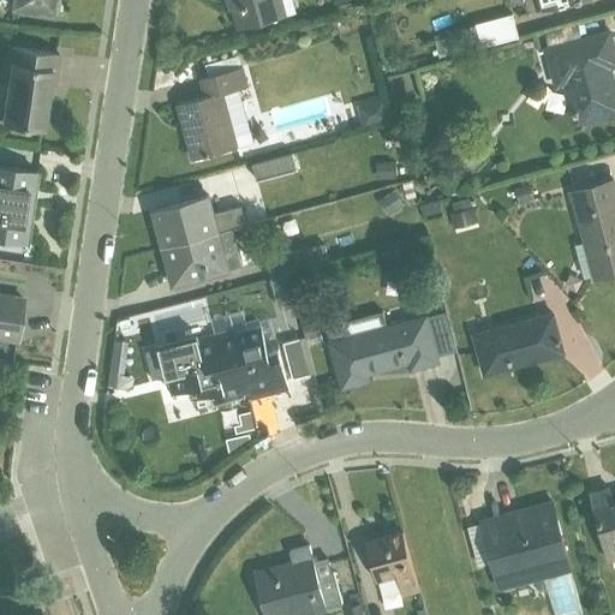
[(12,0),(11,10),(57,16),(58,0),(12,0)]
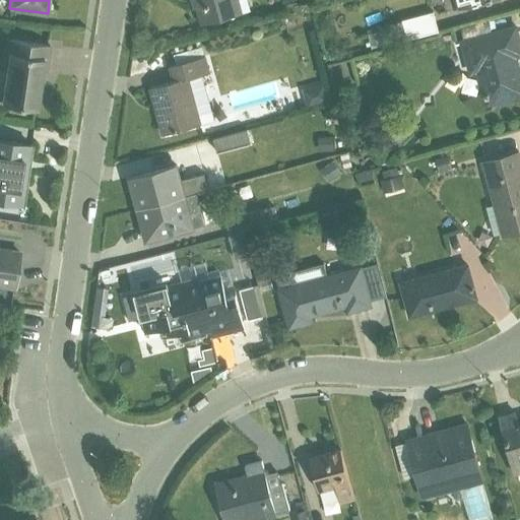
[(194,0),(201,25),(251,12),(247,0),(194,0)]
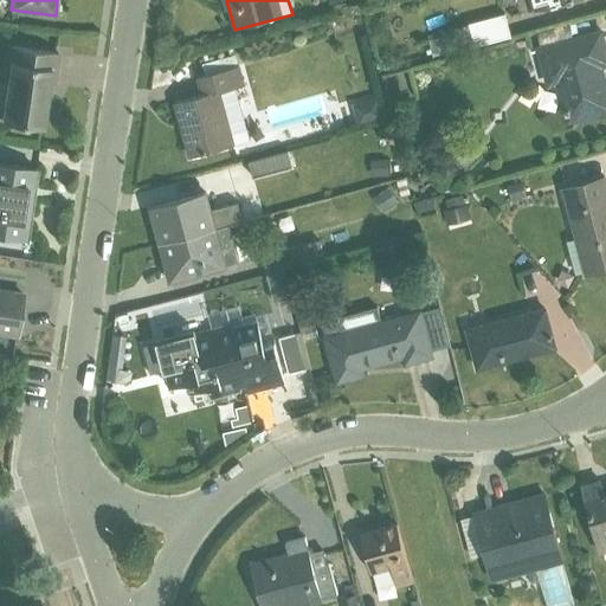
[(530,0),(534,13),(581,0),(530,0)]
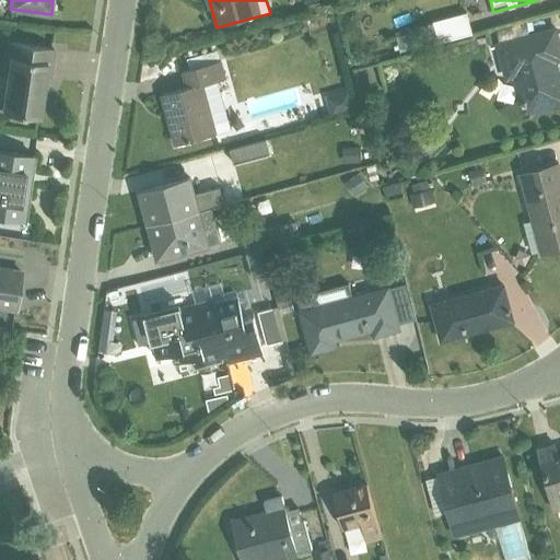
[(410,35),(396,38),(400,53),(416,48),(416,50),(440,44),(440,45),(473,36),(467,14),(409,30),(410,35)]
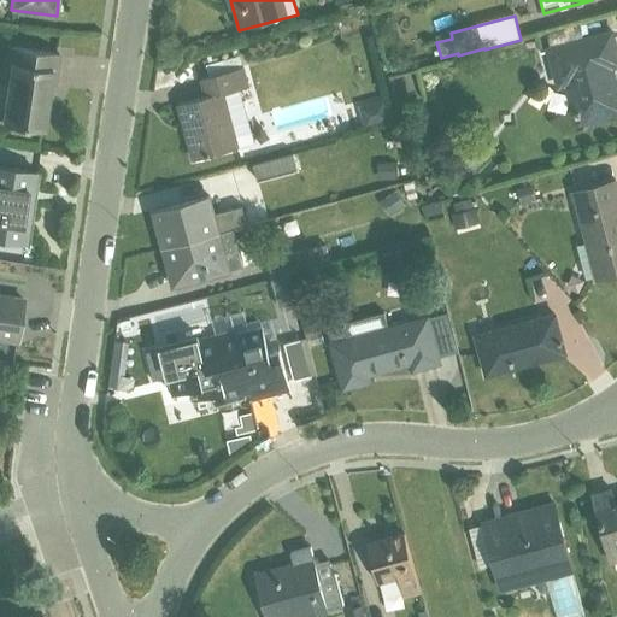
[(552,52),(585,43),(581,27),(548,35),(552,52)]
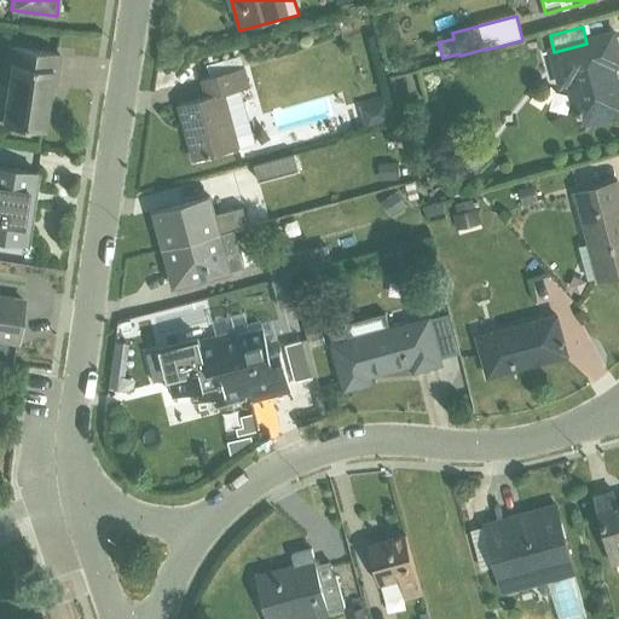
[(586,44),(554,52),(549,53),(559,92),(567,91),(577,126),(618,114),(618,94),(614,77),(611,79),(608,70),(618,67),(618,58),(613,36),(586,44)]
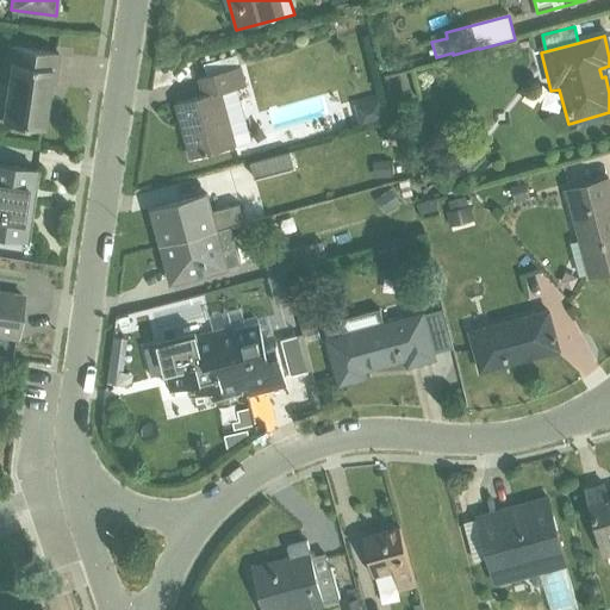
[(6,47),(1,83),(7,83),(1,123),(44,129),(50,86),(54,87),(60,55),(6,47)]
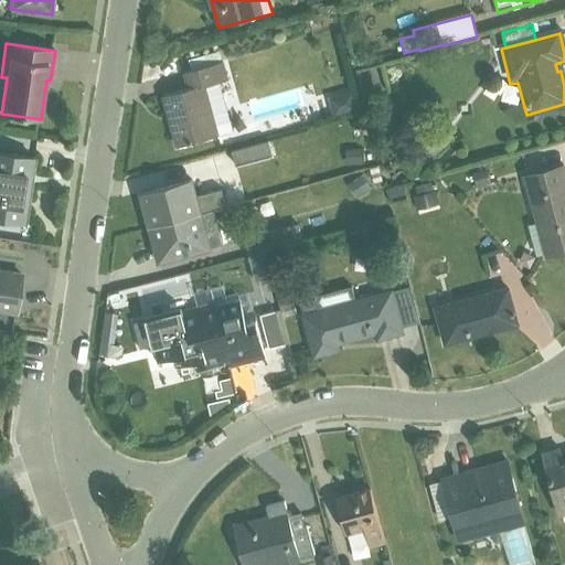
[(191,72),(223,63),(220,52),(189,61),(191,72)]
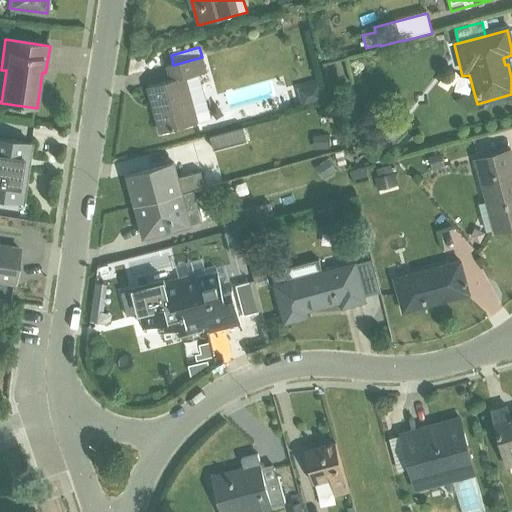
[(202,57),(173,65),(167,66),(171,81),(148,88),(161,134),(211,120),(199,75),(208,73),(203,56),(202,57)]
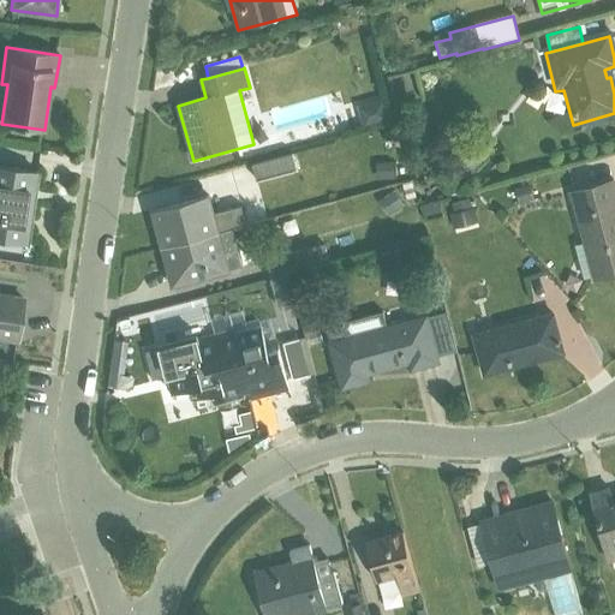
[(383,101),(358,108),(364,129),(389,121),(383,101)]
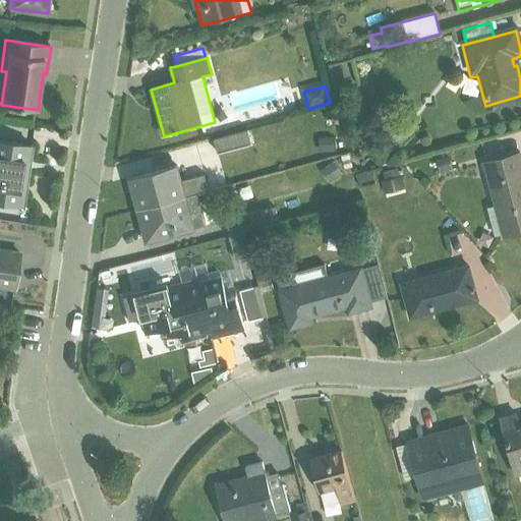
[(285,90),(277,110),(291,115),(299,96),(285,90)]
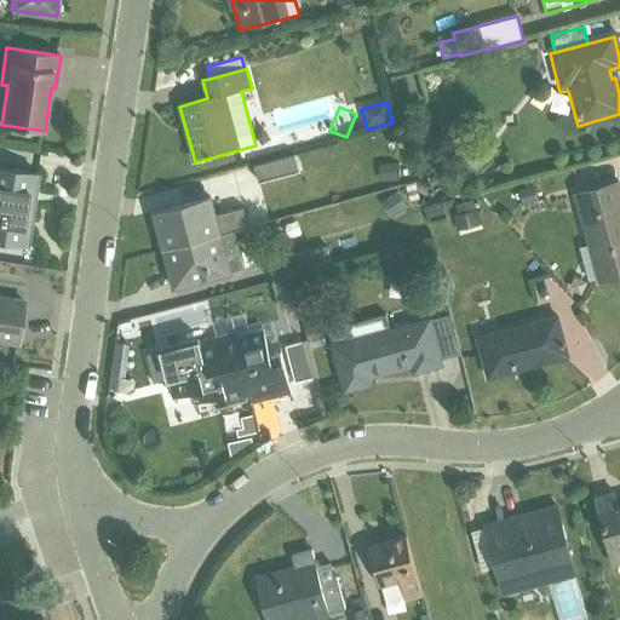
[(477,144),(442,178),(458,195),(493,161),(477,144)]
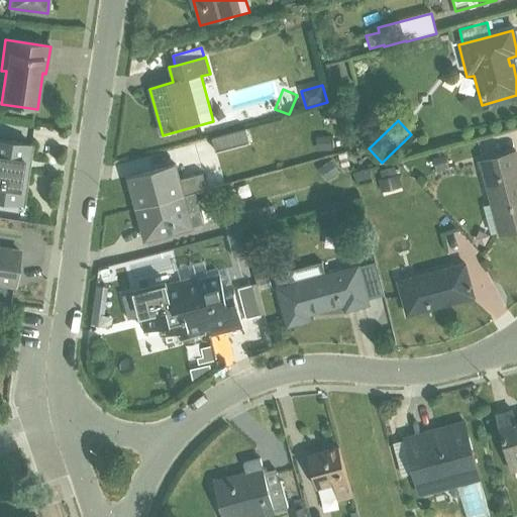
[(246,130),(212,139),(216,152),(249,143),(246,130)]
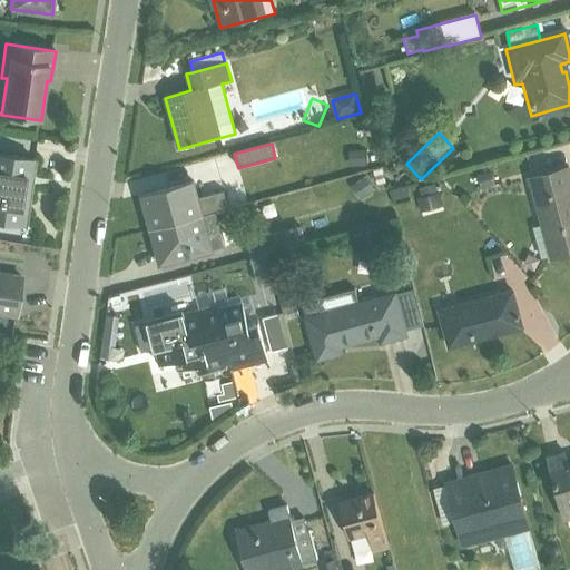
[(367,151),(350,153),(351,168),(367,167),(367,151)]
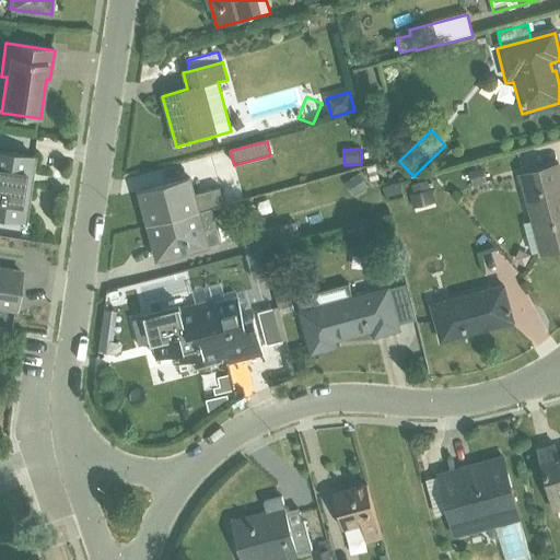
[(0,151),(0,218),(24,222),(34,158),(0,151)]
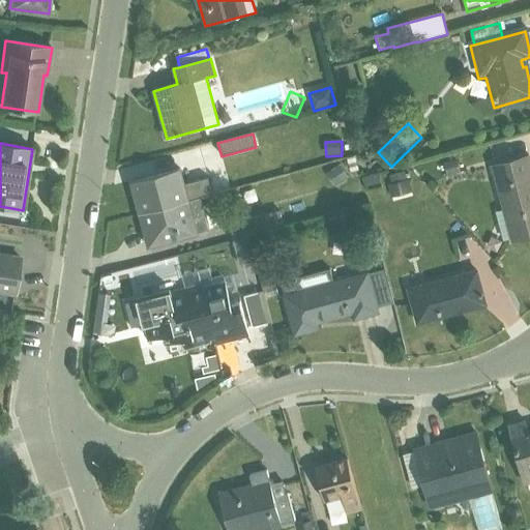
[(529,160),(529,156),(492,167),(503,211),(496,212),(504,241),(511,239),(511,242),(529,237),(529,160)]
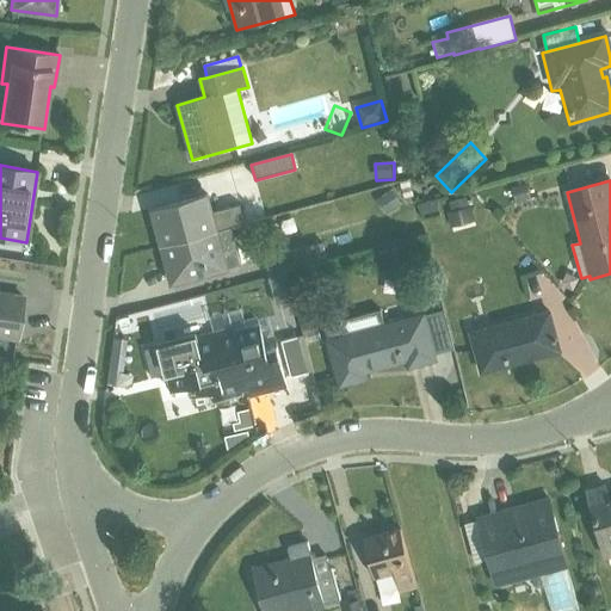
[(528,184),(512,187),(517,205),(532,202),(528,184)]
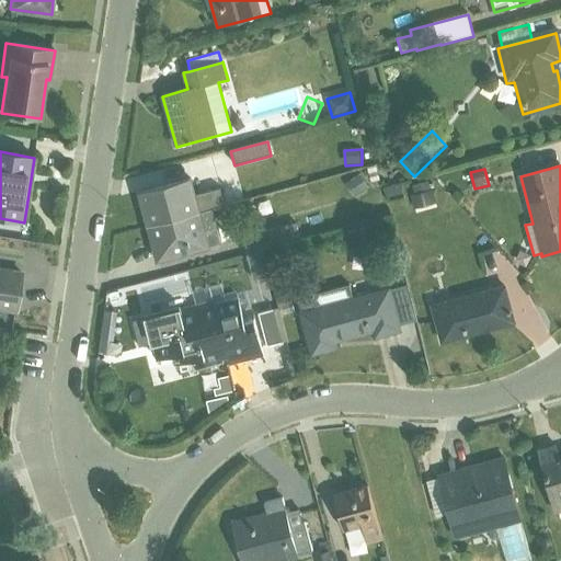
[(361,175),(346,184),(355,197),(369,189),(361,175)]
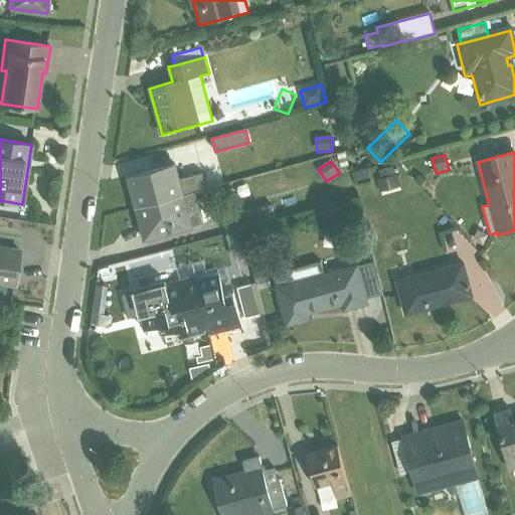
[(137,208),(195,192),(206,189),(202,173),(181,179),(177,164),(129,177),(137,208)]
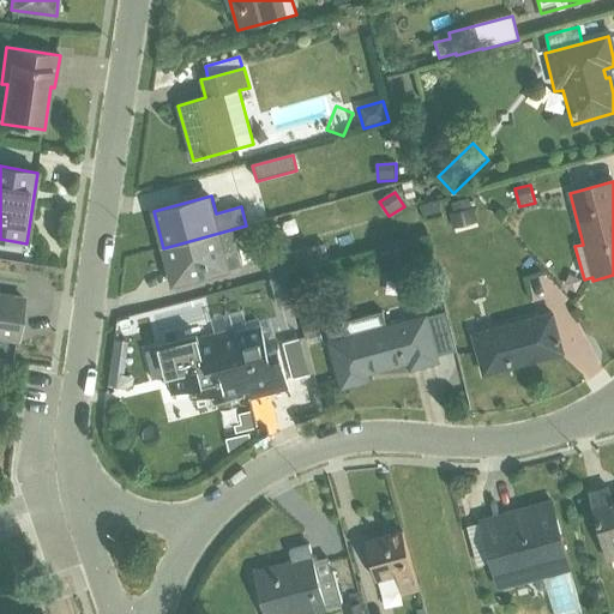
[(453,215),(450,216),(453,229),(479,223),(475,210),(471,210),(469,199),(451,204),(453,215)]
